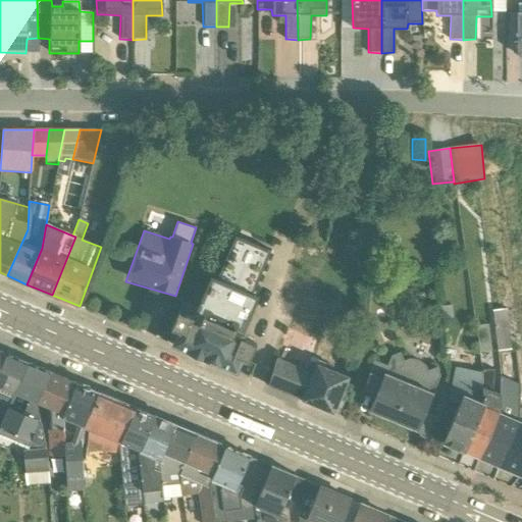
[(177,332),(171,346),(189,353),(188,353),(204,360),(253,245),(235,237),(216,278),(210,276),(195,312),(193,311),(190,317),(177,312),(170,329),(177,332)]
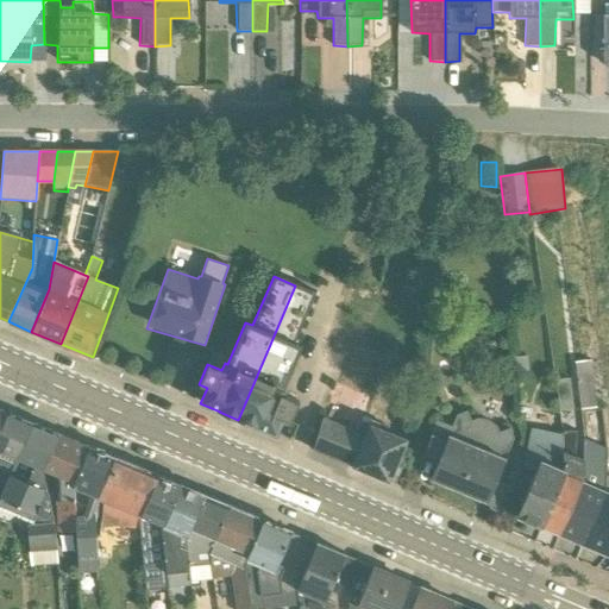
[(295,286),(238,420),(256,427),(274,434),(276,429),(281,419),(287,422),(296,402),(280,395),(301,347),(292,343),(313,293),(295,286)]
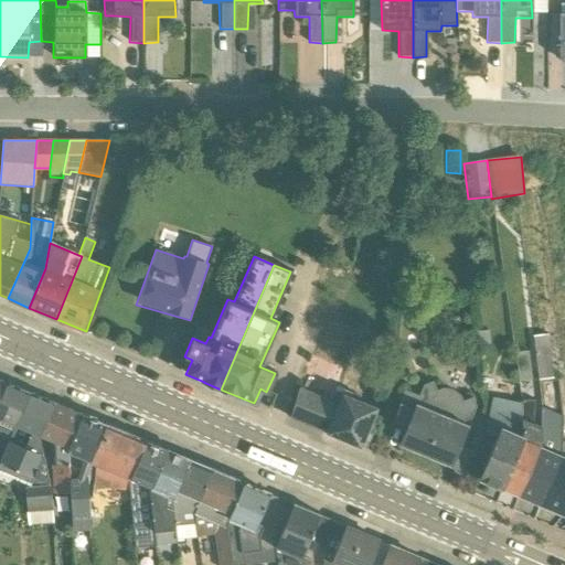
[(547,334),(532,337),(537,382),(553,379),(547,334)]
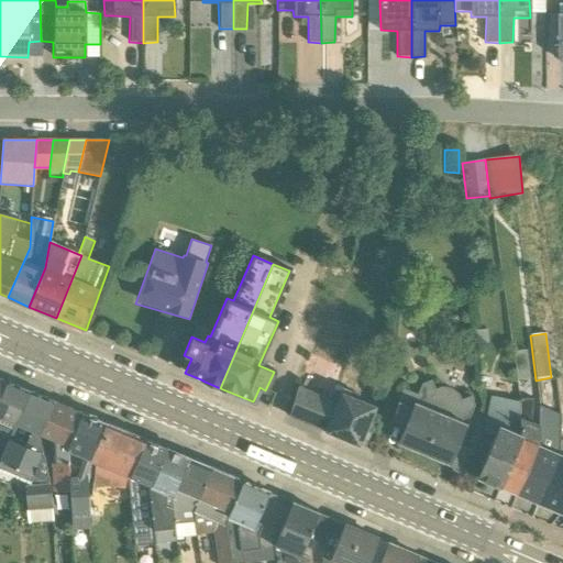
[(526,350),(511,352),(516,381),(529,378),(526,350)]
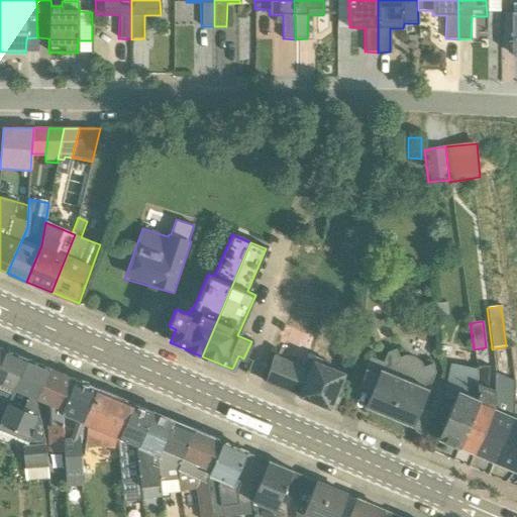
[(265,383),(332,412),(339,397),(337,397),(347,373),(312,358),(309,365),(306,363),(315,337),(285,324),(273,354),(265,383)]
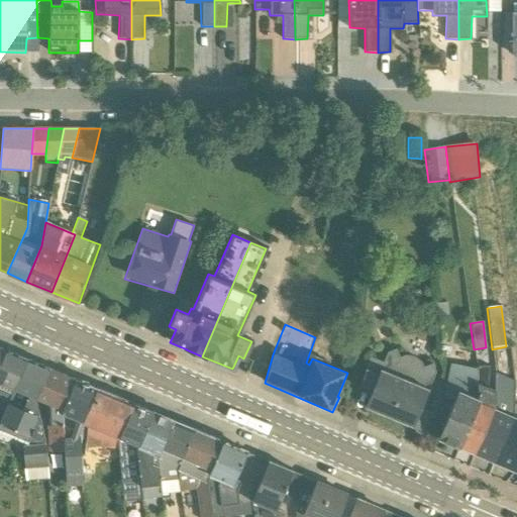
[(0,411),(4,413),(26,360),(0,348),(0,411)]
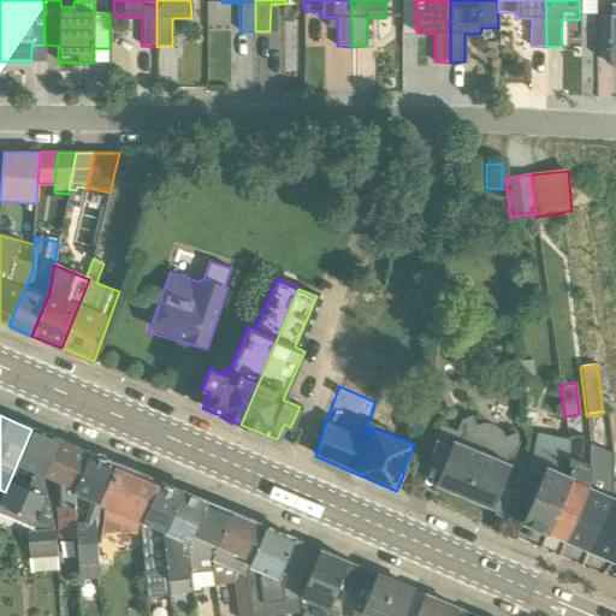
[(503,519),(510,515),(519,495),(502,487),(519,444),(514,433),(505,438),(502,432),(498,427),(493,425),(487,424),(483,424),(475,426),(472,416),(461,420),(456,431),(442,426),(427,461),(440,467),(433,486),(462,498),(484,508),(484,507),(491,510),(492,508),(493,515),(503,519)]
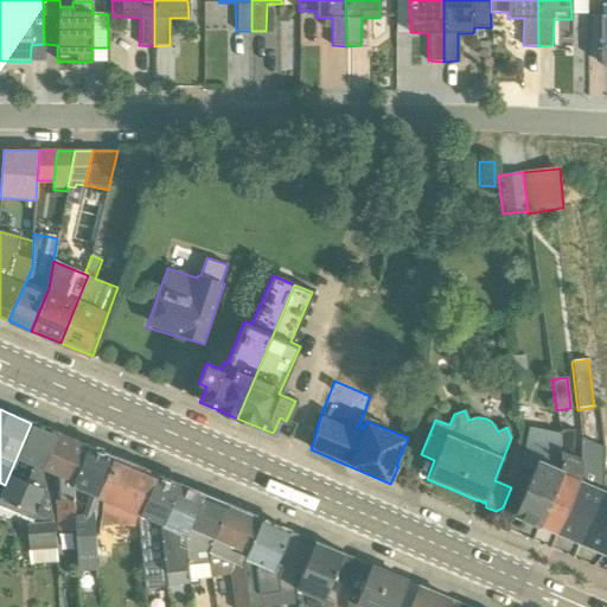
[(275,428),(282,432),(286,421),(280,417),(275,428)]
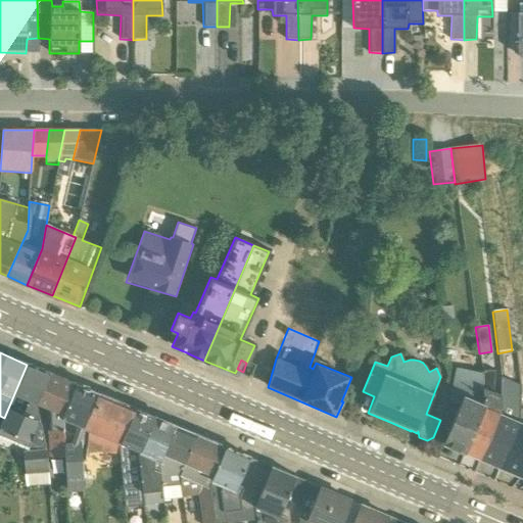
[(36,406),(48,374),(27,365),(4,418),(0,428),(0,435),(28,448),(27,452),(22,452),(25,476),(48,473),(46,447),(36,406)]
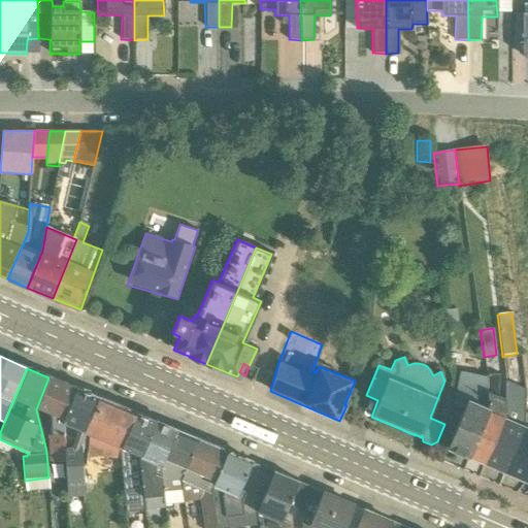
[(446,449),(468,459),(491,408),(486,406),(487,376),(459,372),(452,405),(462,409),(446,449)]
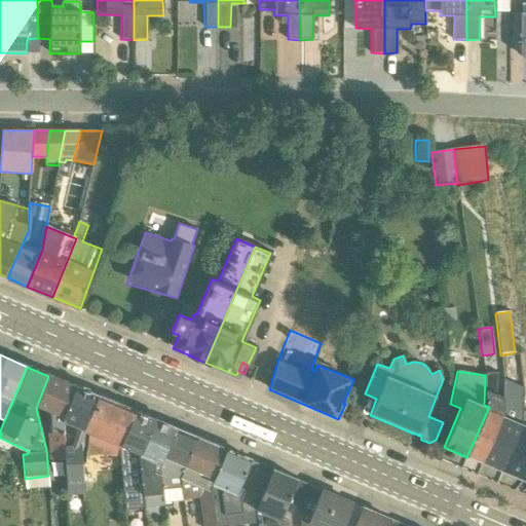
[(489,407),(466,457),(481,463),(502,416),(503,398),(495,395),(497,374),(485,375),(484,405),(489,407)]
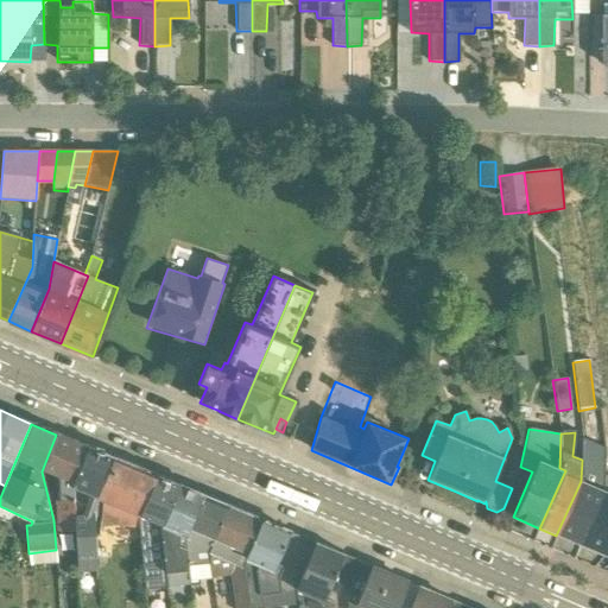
[(73,482),(88,447),(56,435),(42,472),(55,477),(56,532),(75,532),(74,515),(73,487),(73,482)]
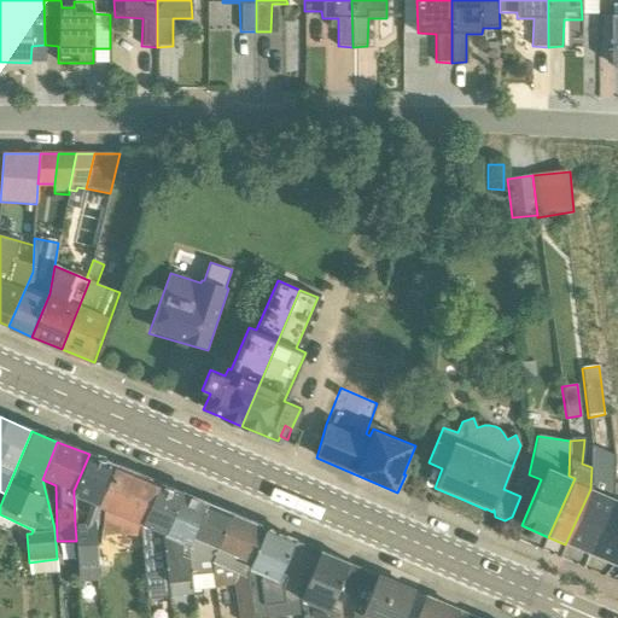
[(590,489),(565,544),(590,553),(613,500),(613,483),(613,456),(592,444),(592,467),(590,489)]
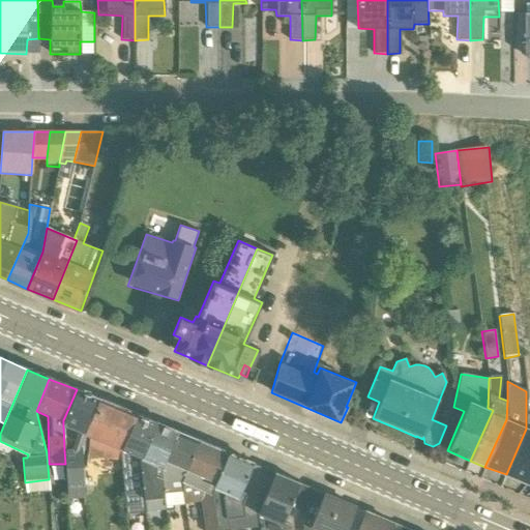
[(86,435),(98,400),(77,389),(63,420),(63,424),(79,432),(72,449),(64,449),(65,464),(67,500),(85,499),(83,458),(86,435)]
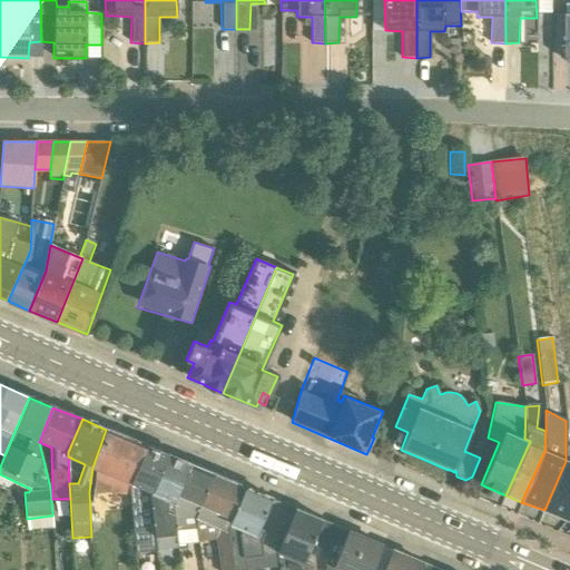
[(129,487),(146,446),(106,430),(92,468),(96,469),(94,492),(130,497),(129,487)]
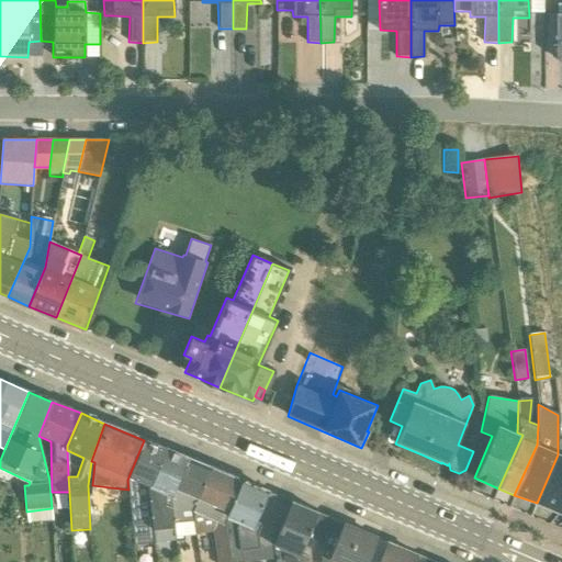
[(558,454),(537,503),(560,514),(561,508),(561,440),(558,439),(558,454)]
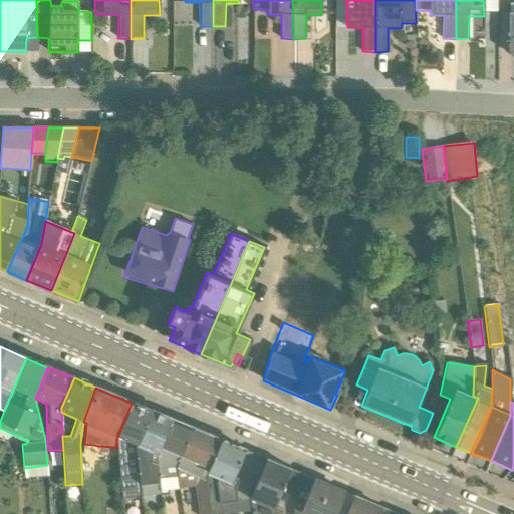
[(136,448),(152,411),(132,403),(116,439),(117,448),(121,499),(141,497),(136,448)]
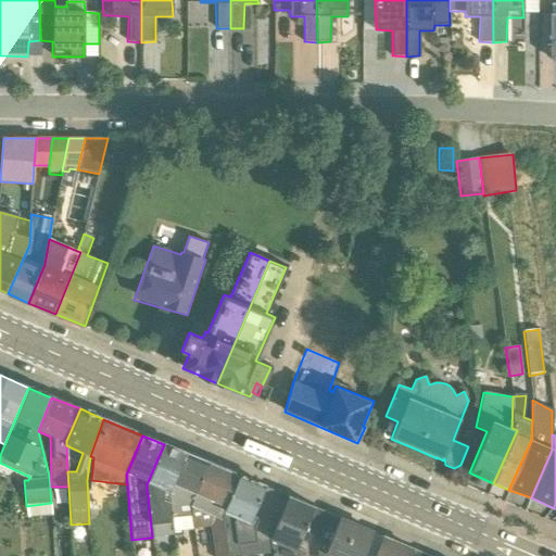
[(169,494),(186,454),(164,444),(147,484),(152,538),(173,535),(173,532),(169,494)]
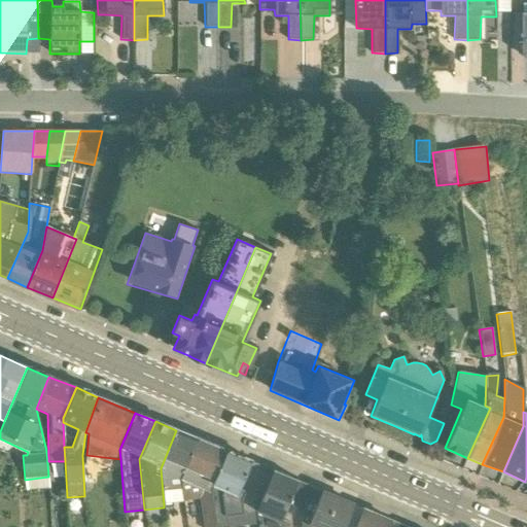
[(180,481),(197,438),(176,430),(161,468),(164,504),(183,502),(180,481)]
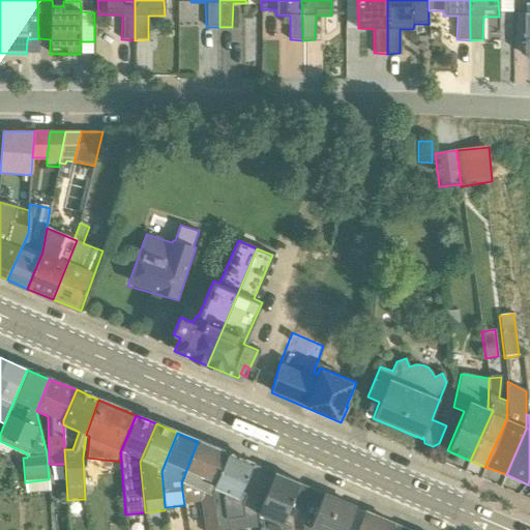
[(215,529),(210,495),(229,454),(198,441),(181,483),(184,505),(201,502),(204,529),(215,529)]
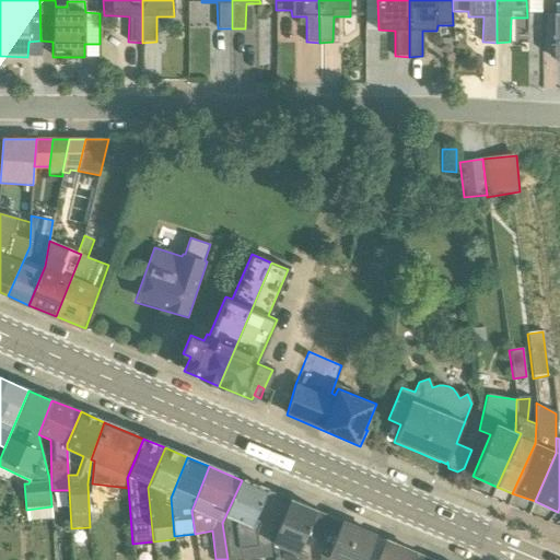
[(279,527),(290,500),(242,480),(222,523),(228,559),(248,559),(273,557),(271,544),(258,546),(256,532),(260,523),(254,520),(255,515),(279,527)]
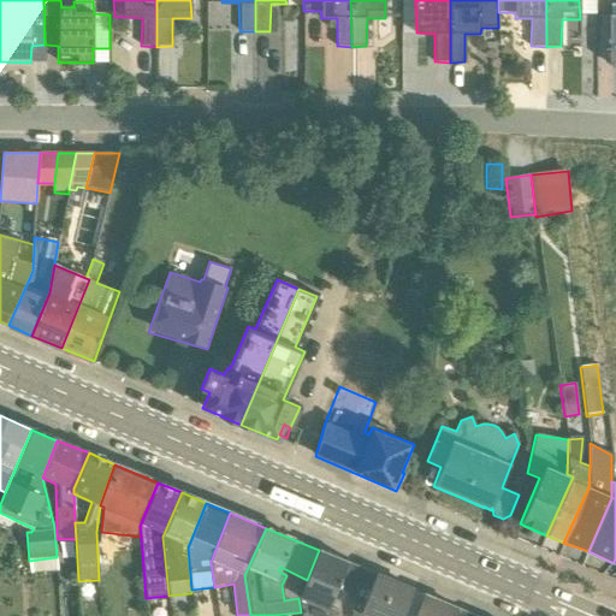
[(348,594),(360,568),(319,550),(307,580),(298,598),(301,612),(301,615),(336,615),(338,612),(330,609),(338,590),(348,594)]
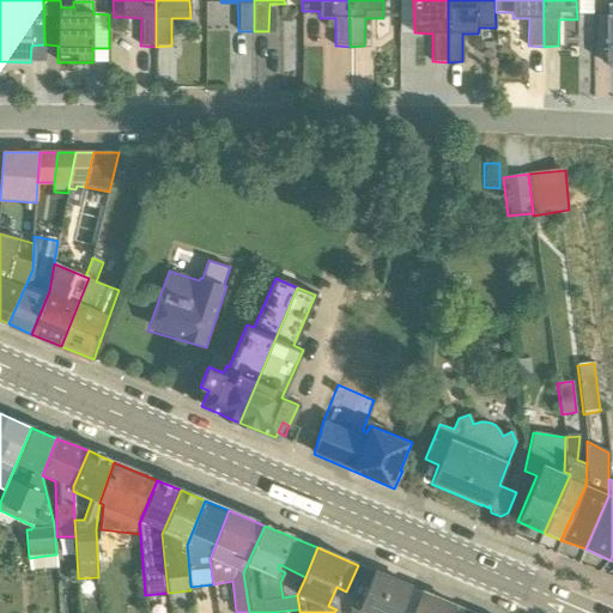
[(401,612),(411,589),(359,566),(359,565),(358,565),(346,592),(353,595),(350,605),(350,612),(401,612)]
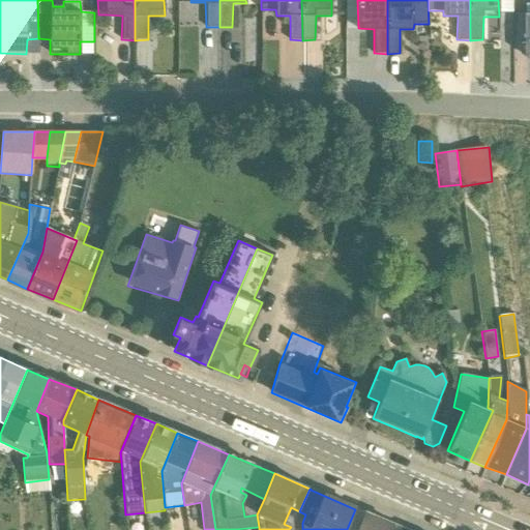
[(356,529),(364,512),(355,509),(347,529),(356,529)]
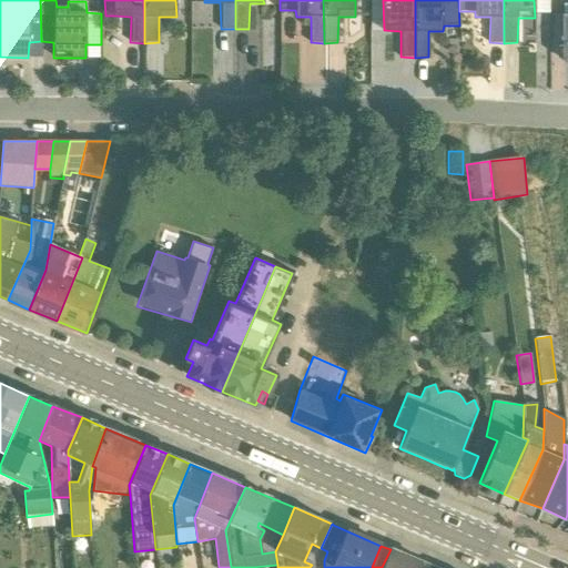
[(419,567),(422,563),(391,549),(382,567),(419,567)]
